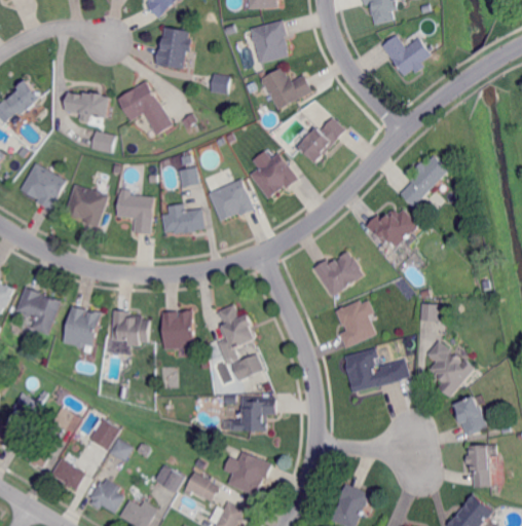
[(178,0),(157,16),(145,3),(148,1),(147,0),(178,0)]
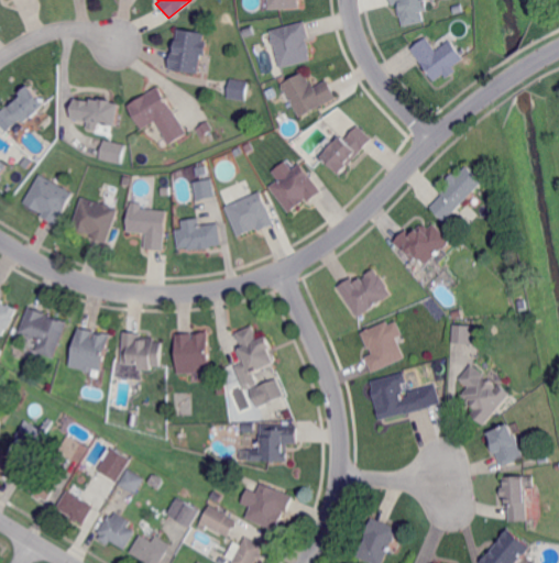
[(297,8),(297,0),(263,0),(264,9),(297,8)]
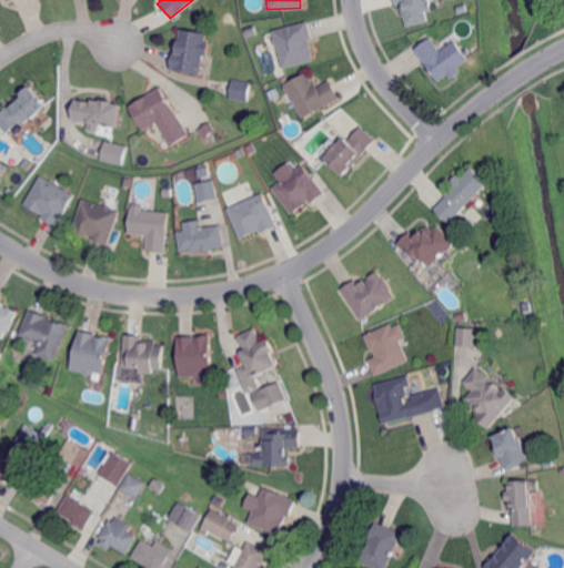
[(425,0),(429,10),(422,12),(424,21),(402,27),(400,17),(399,17),(396,3),(392,4),(391,0),(425,0)]
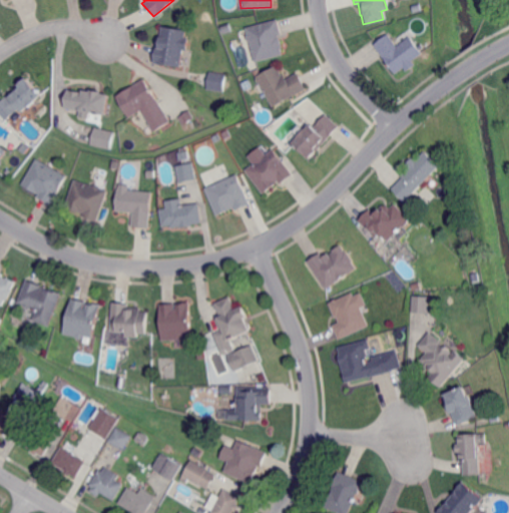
[(274,37),(275,37),(278,47),(277,48),(279,55),(250,62),(245,42),(244,41),(243,37),(243,35),(241,28),(274,20),(278,35),(274,36),(274,37)]
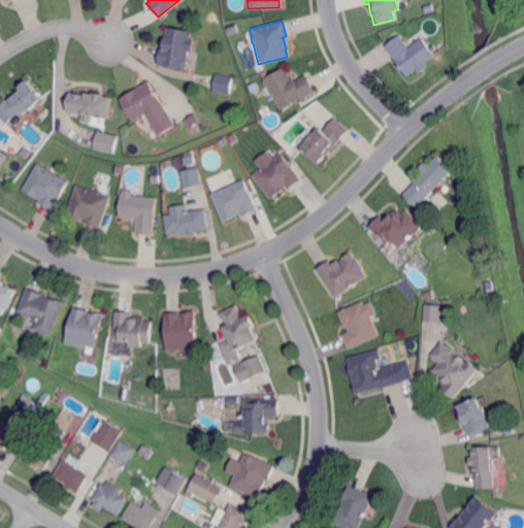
[(228,34),(226,27),(233,25),(235,32),(228,34)]
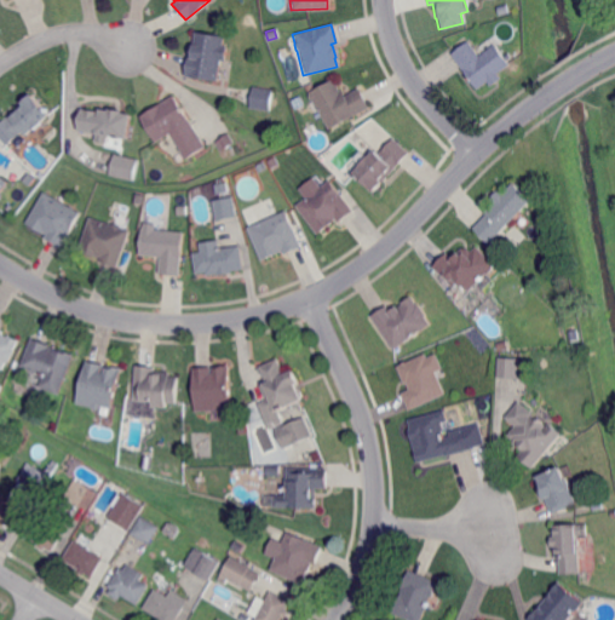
[(224,59),(219,59),(216,79),(188,75),(184,74),(188,55),(190,55),(194,30),(223,34),(222,44),(226,45),(224,59)]
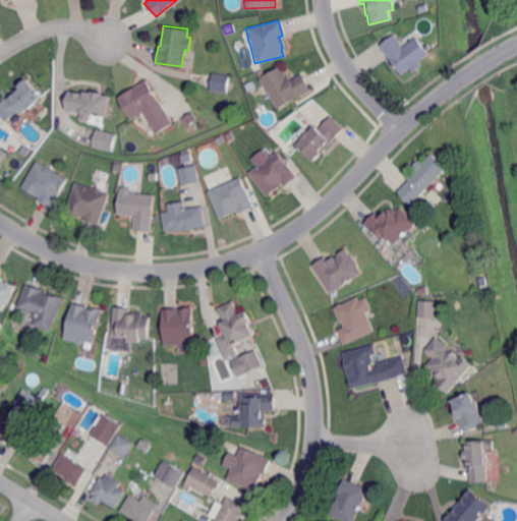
[(402,46),(415,36),(427,53),(417,60),(420,64),(411,71),(408,67),(400,73),(379,44),(393,34),(402,46)]
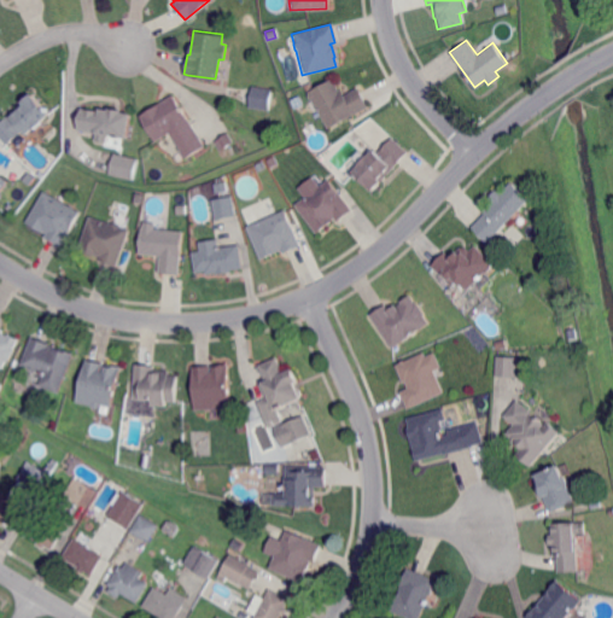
[(336,91),(338,89),(342,95),(355,88),(366,108),(325,129),(309,99),(308,99),(305,94),(307,94),(305,92),(330,79),(336,91)]
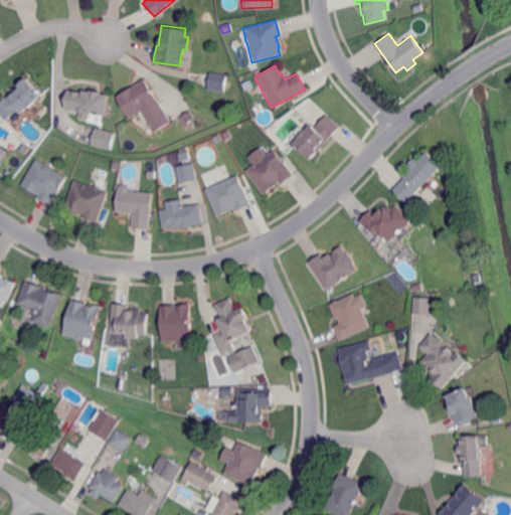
[(220,93),(204,90),(207,71),(223,74),(220,93)]
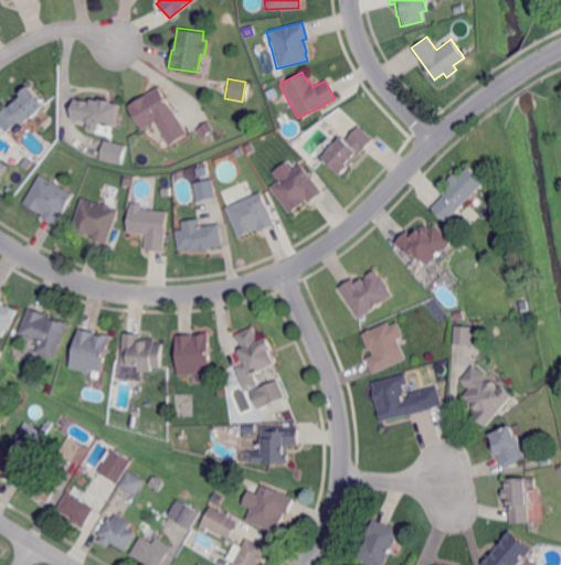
[(20,123),(17,119),(2,132),(0,129),(0,110),(18,96),(14,93),(24,85),(41,105),(20,123)]
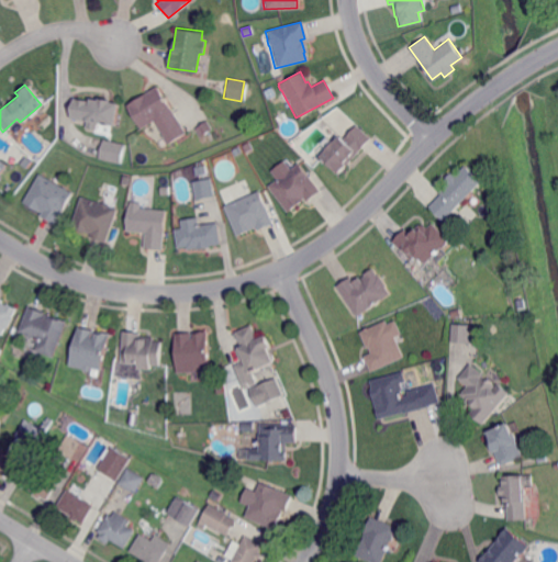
[(183,133),(166,145),(151,122),(138,130),(123,107),(154,87),(183,133)]
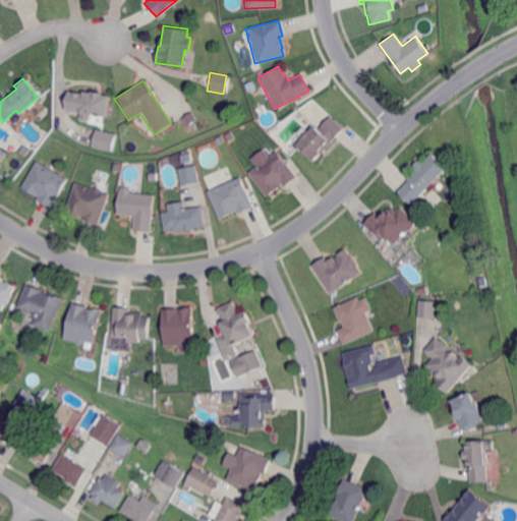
[(82,92),(82,90),(91,92),(92,90),(103,92),(102,94),(110,95),(106,116),(90,113),(89,119),(78,117),(79,111),(64,108),(67,89),(82,92)]
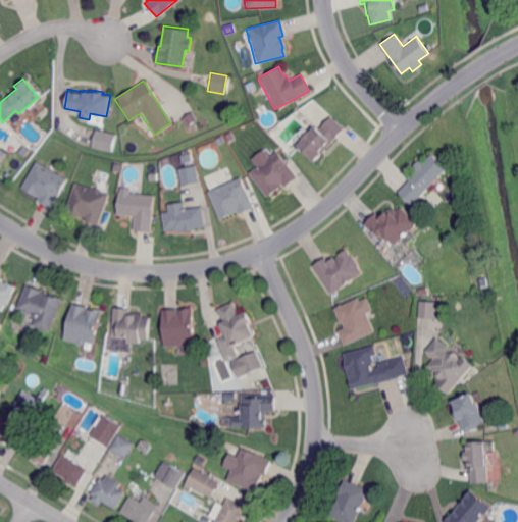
[(184,128),(178,121),(190,114),(195,121),(184,128)]
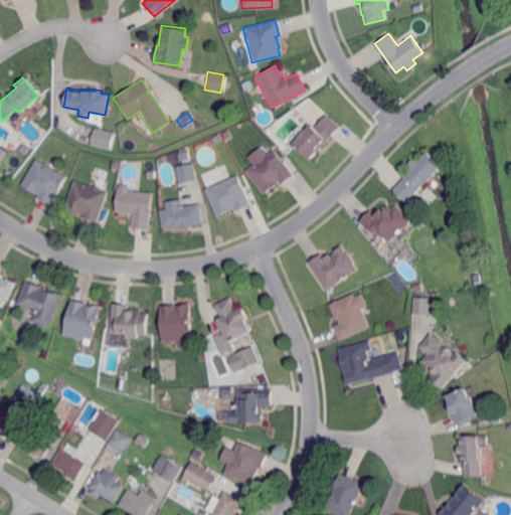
[(308,160),(291,145),(309,126),(313,129),(324,116),(337,128),(308,160)]
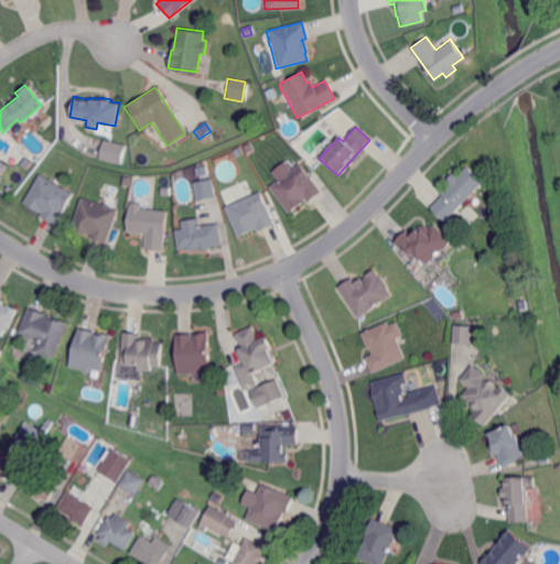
[(116,166),(95,161),(99,141),(121,145),(116,166)]
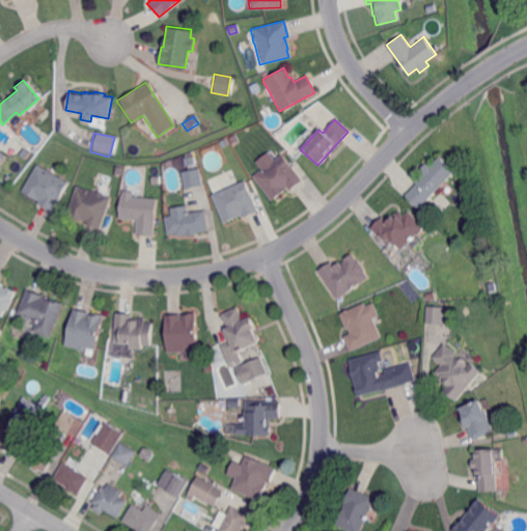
[(230,144),(227,138),(233,135),(237,141),(230,144)]
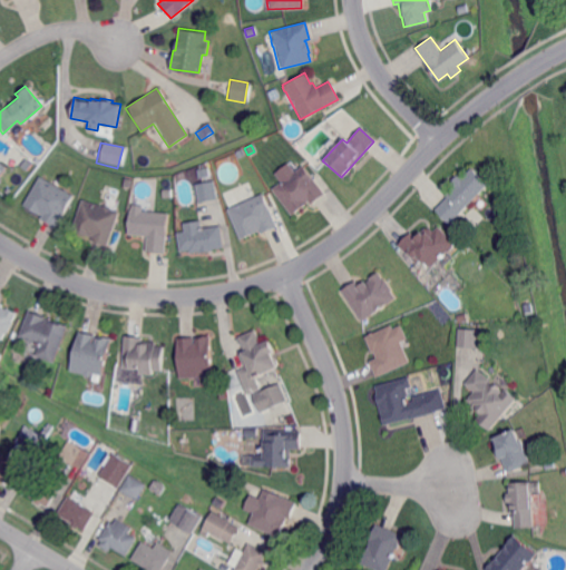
[(235,158),(233,153),(240,149),(242,155),(235,158)]
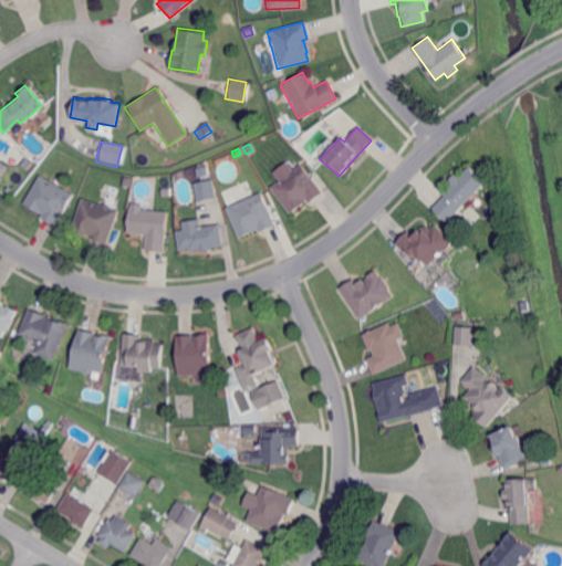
[(19,164),(12,158),(17,153),(23,158),(19,164)]
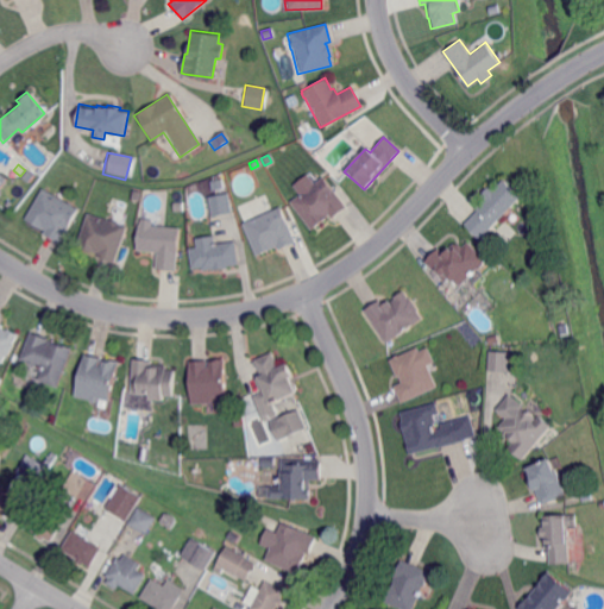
[(332,218),(329,214),(310,228),(290,201),(322,176),(346,206),(332,218)]
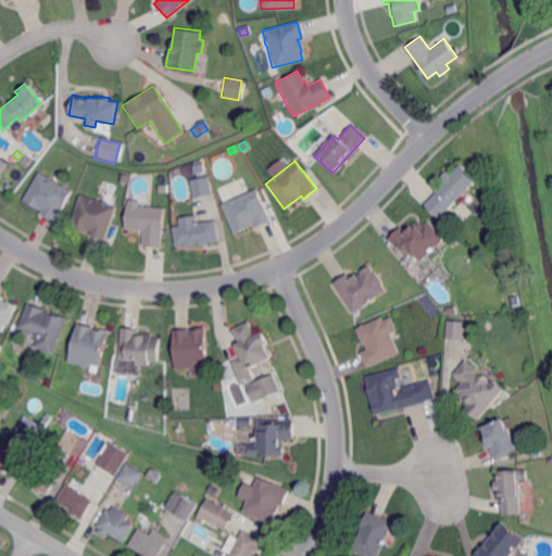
[(475,179),(437,216),(423,202),(435,190),(433,188),(441,180),(438,177),(446,169),(449,173),(459,163),(475,179)]
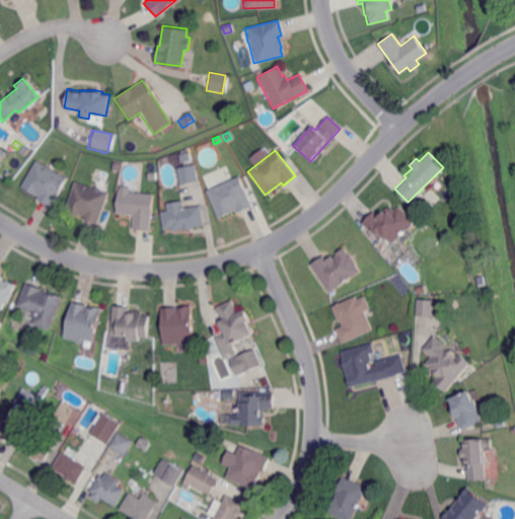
[(178,162),(177,154),(187,153),(188,161),(178,162)]
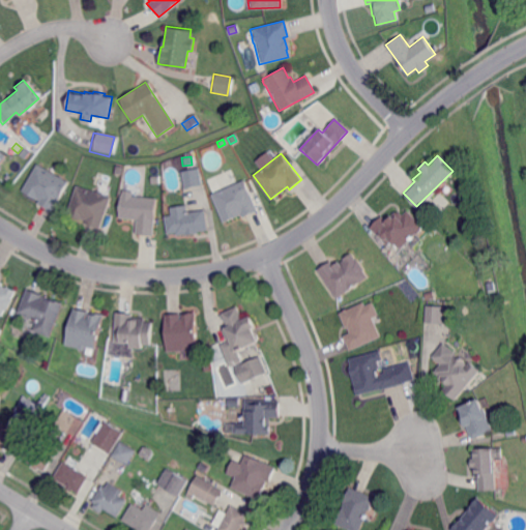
[(50,213),(36,206),(38,202),(21,192),(35,166),(66,184),(50,213)]
